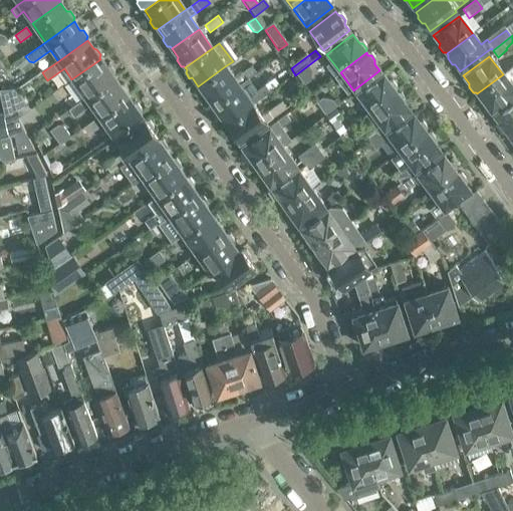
[(71,79),(85,98),(114,78),(113,77),(113,73),(109,67),(106,67),(100,59),(71,79)]
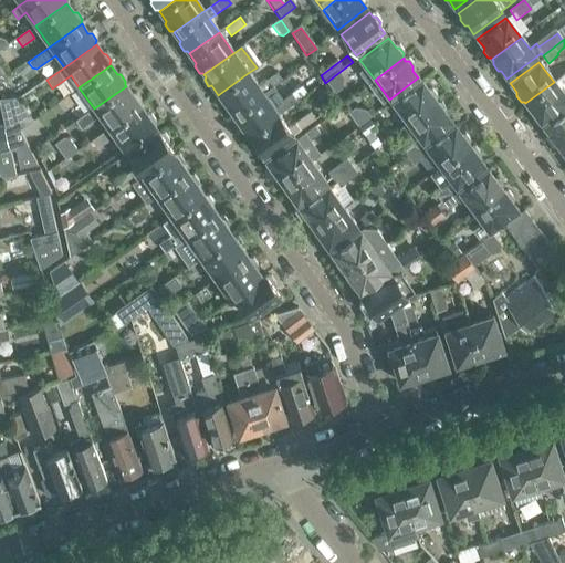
[(341,72),(326,83),(335,95),(342,90),(342,74),(341,72)]
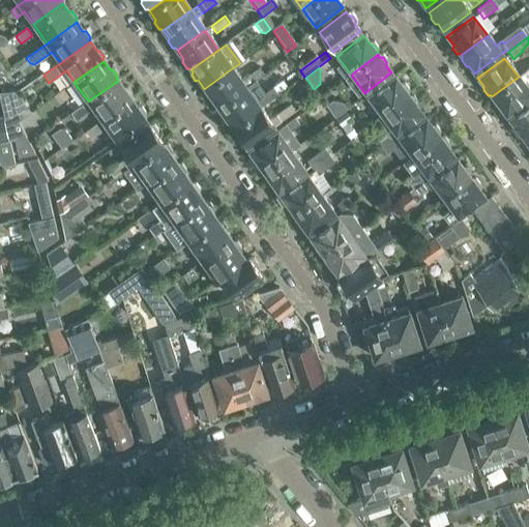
[(211,98),(218,108),(246,88),(253,84),(247,77),(241,81),(232,68),(204,89),(205,89),(204,93),(208,98),(211,98)]
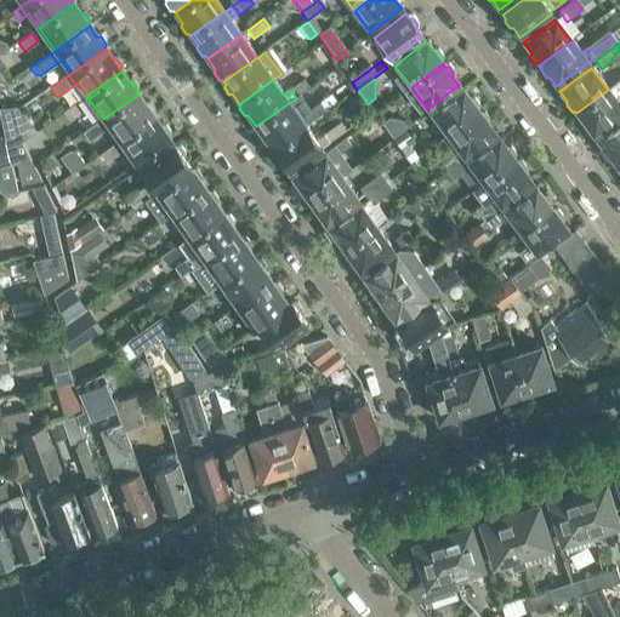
[(290,90),(296,98),(310,89),(303,80),(290,90)]
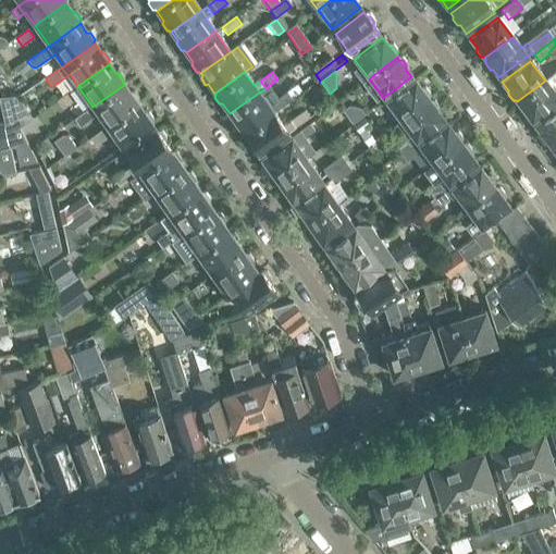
[(545,82),(545,81),(517,101),(518,103),(517,107),(521,113),(526,113),(531,121),(555,102),(555,95),(554,93),(555,89),(555,77),(554,75),(545,82)]
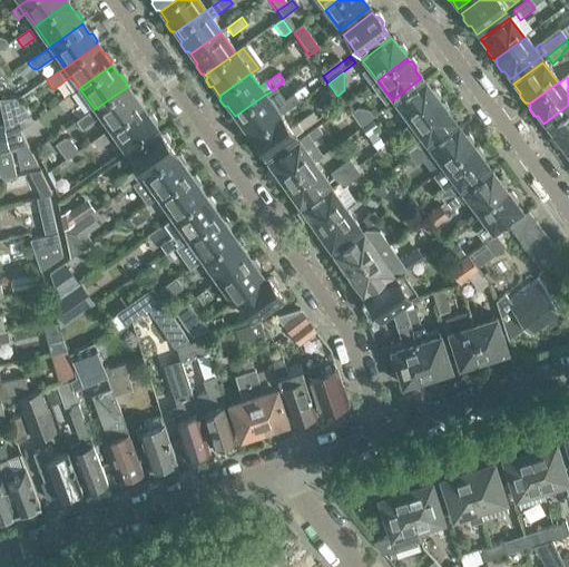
[(395,105),(411,125),(439,103),(440,98),(435,93),(431,93),(424,82),(395,105)]
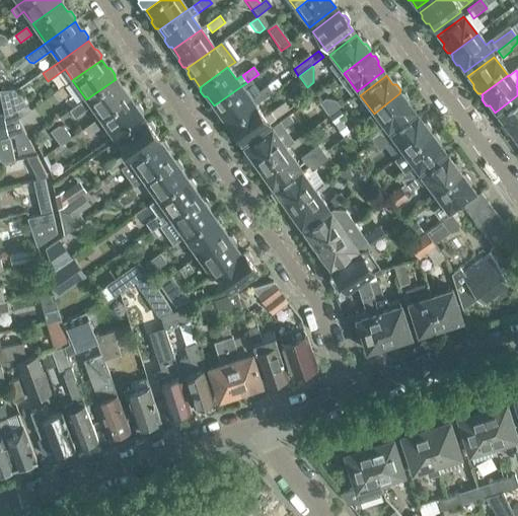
[(91,106),(99,119),(129,98),(128,96),(129,93),(124,87),(121,86),(116,79),(86,99),(69,112),(74,119),(91,106)]
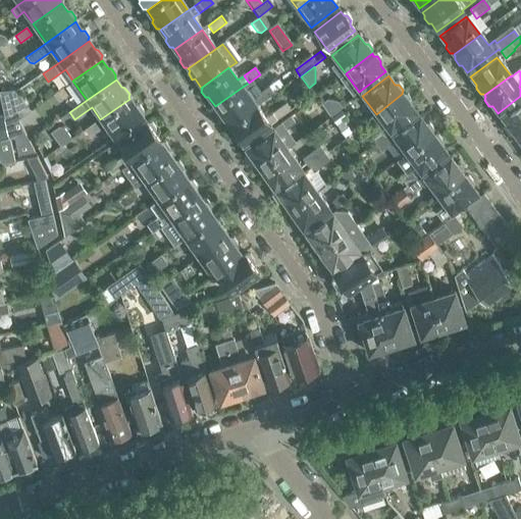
[(269,87),(273,93),(282,87),(277,81),(269,87)]
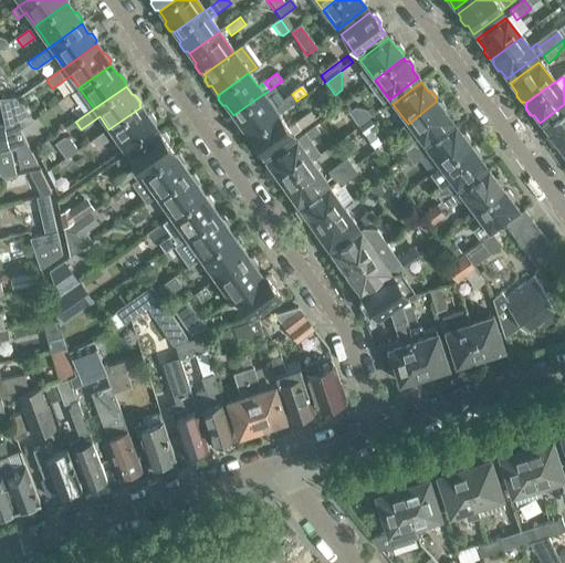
[(240,126),(248,136),(278,115),(263,94),(233,115),(233,117),(232,121),(237,126),(240,126)]
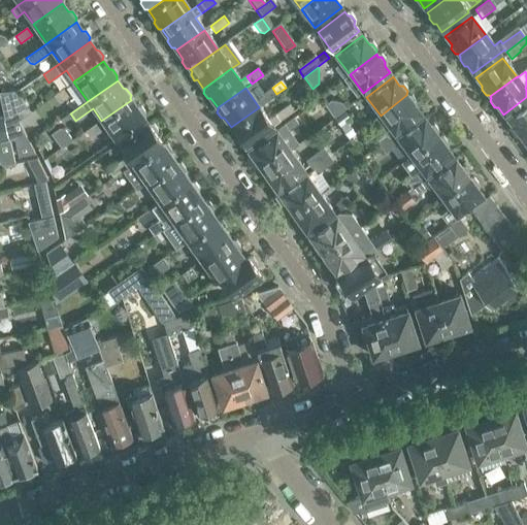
[(271,88),(260,96),(265,103),(276,95),(271,88)]
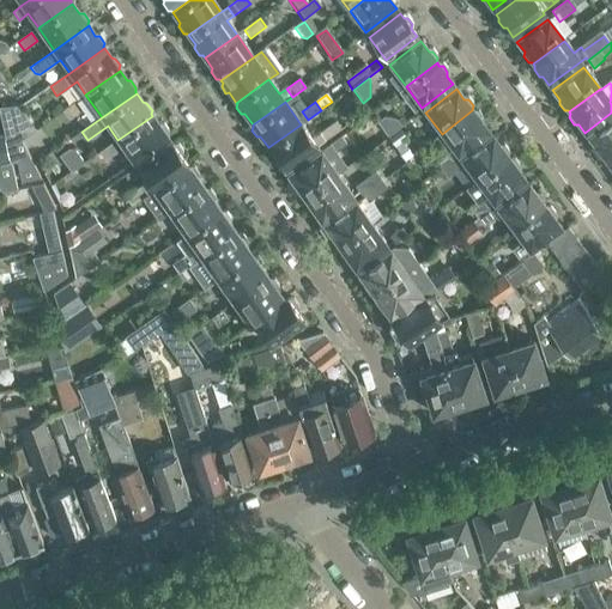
[(0,122),(4,138),(30,126),(18,109),(0,110),(0,122)]
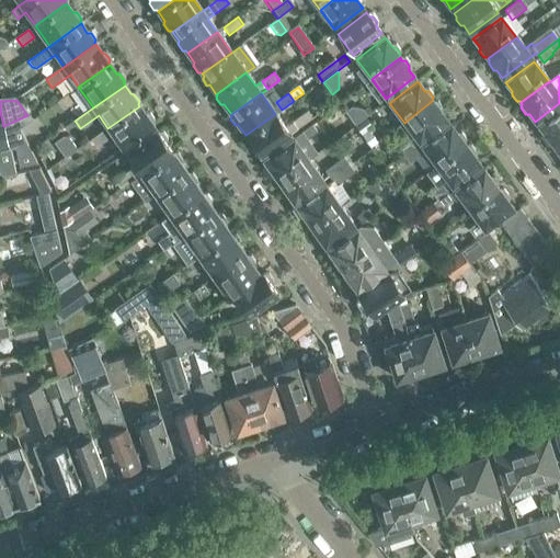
[(432,101),(404,123),(419,143),(447,121),(442,113),(442,110),(438,104),(434,104),(432,101)]
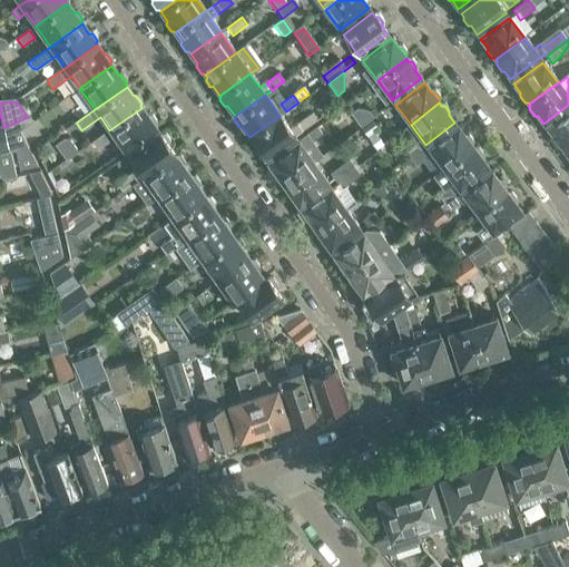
[(147,116),(141,108),(109,130),(125,152),(157,129),(155,127),(156,123),(151,117),(147,116)]
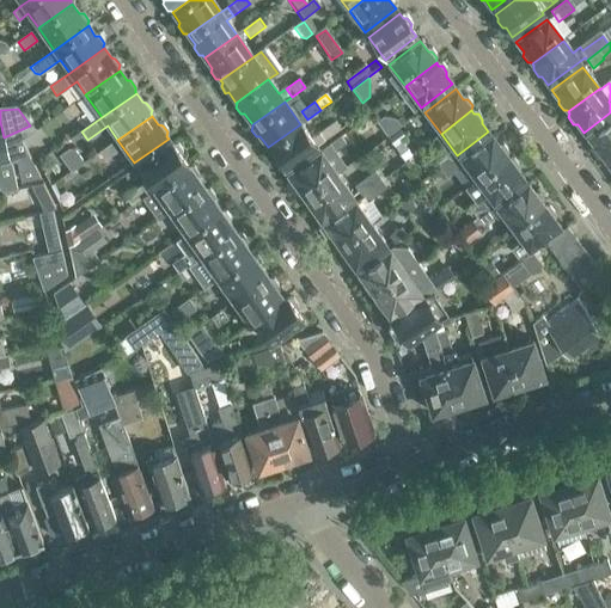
[(377,123),(386,136),(399,127),(395,120),(382,120),(377,123)]
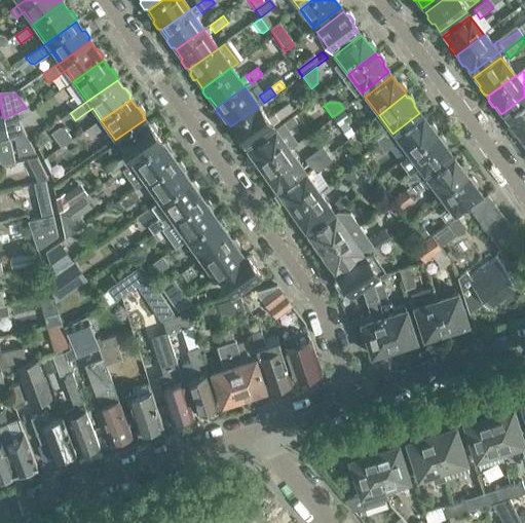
[(519,137),(524,132),(524,103),(504,118),(511,126),(510,129),(514,135),(518,136),(519,137)]
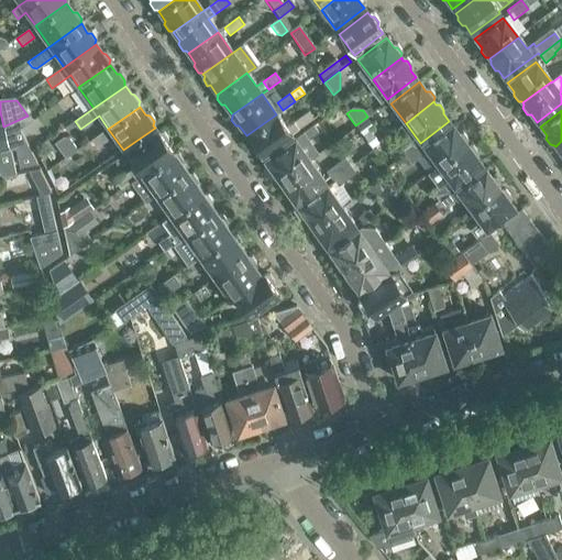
[(313,120),(307,112),(293,122),(298,131),(313,120)]
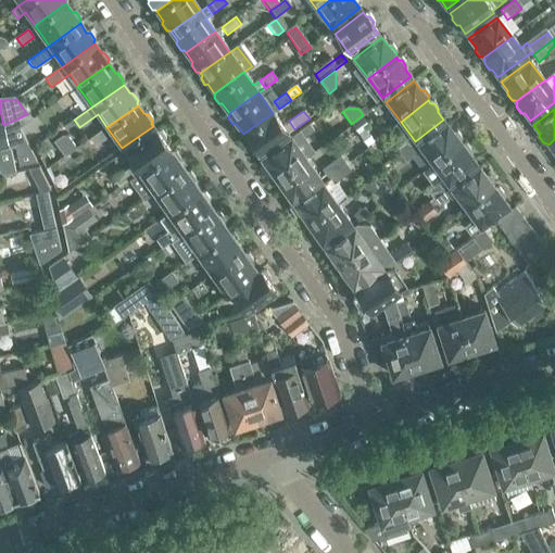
[(281,126),(273,113),(243,134),(244,135),(243,138),(248,145),(251,145),(257,154),(294,129),(289,121),(281,126)]
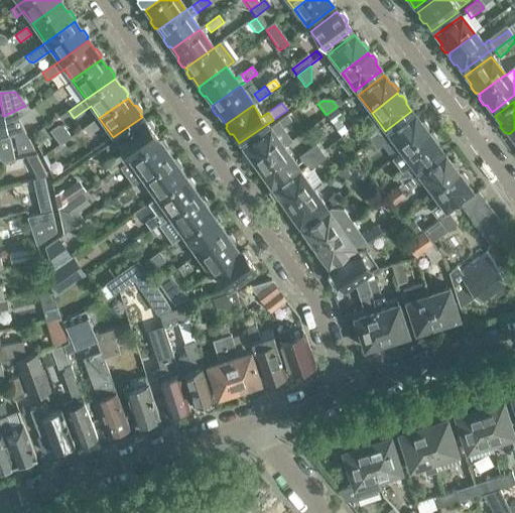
[(13,138),(24,135),(16,119),(29,111),(25,106),(3,116),(3,117),(7,139),(8,139),(13,138)]
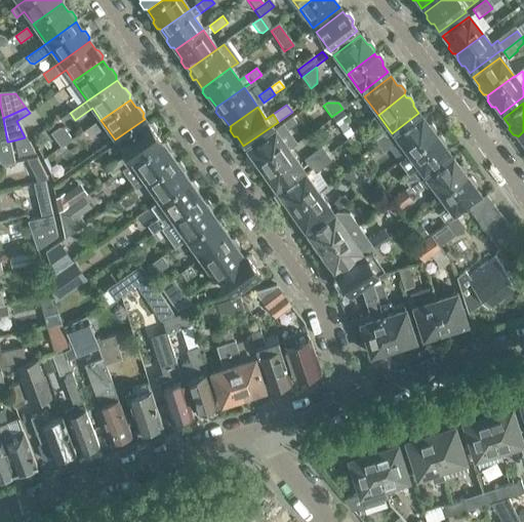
[(341,111),(331,118),(337,126),(348,119),(341,111)]
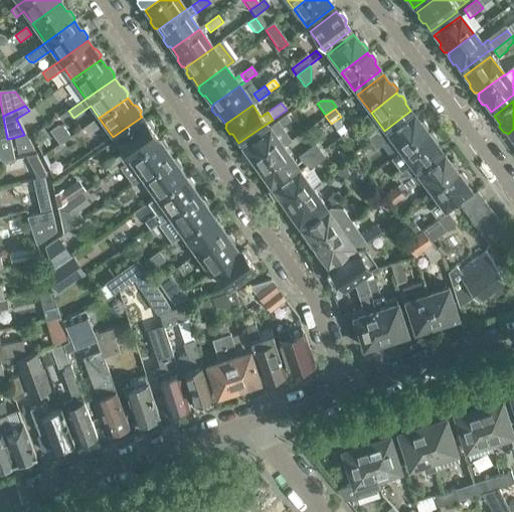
[(276,124),(281,131),(294,121),(289,114),(276,124)]
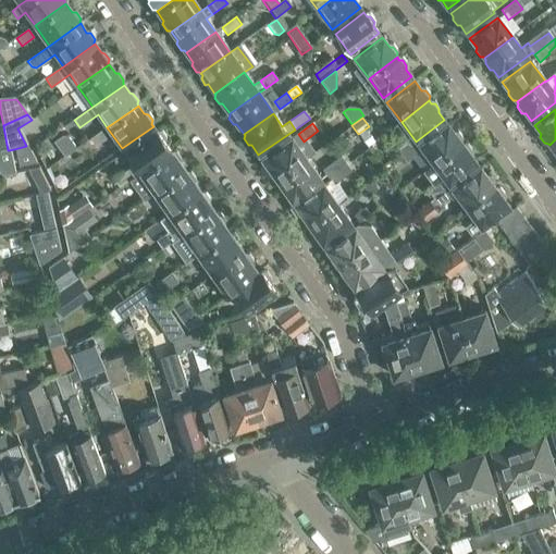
[(419,146),(433,165),(461,145),(461,144),(461,139),(458,134),(454,134),(447,125),(419,146)]
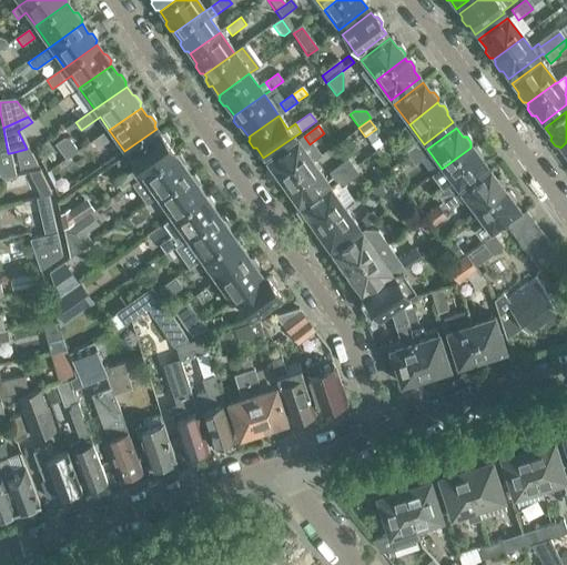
[(122,191),(131,184),(174,154),(168,144),(169,141),(164,135),(160,134),(159,133),(127,155),(137,169),(115,183),(122,191)]
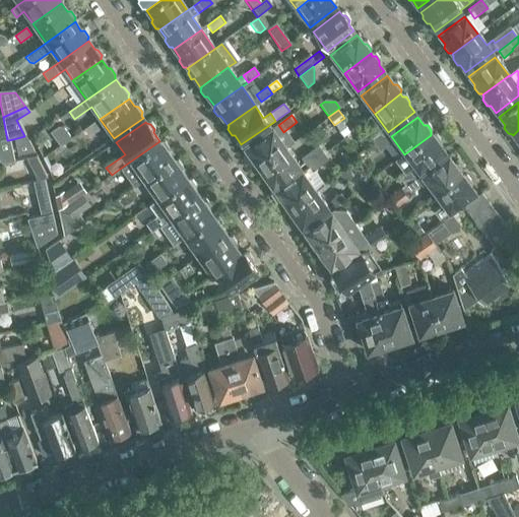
[(343,138),(349,133),(341,122),(335,126),(343,138)]
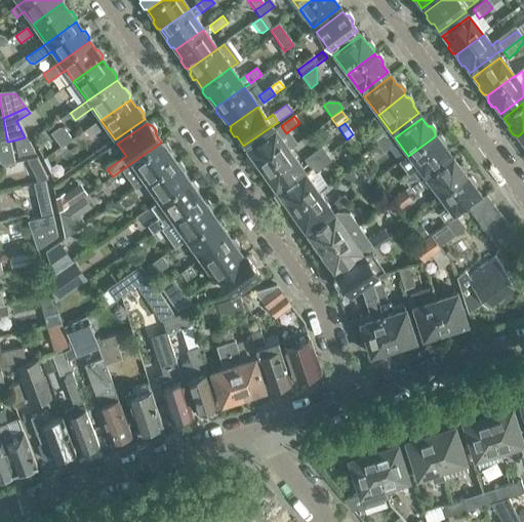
[(94,124),(84,132),(89,139),(99,131),(94,124)]
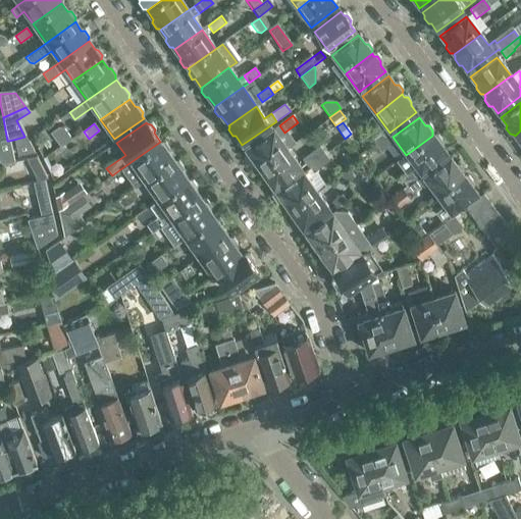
[(63,128),(58,127),(50,134),(60,148),(71,140),(63,128)]
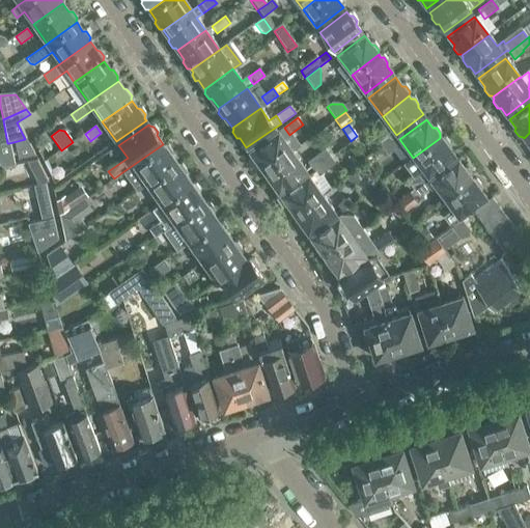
[(263,172),(291,151),(277,132),(249,151),(255,161),(254,164),(259,170),(262,170),(263,172)]
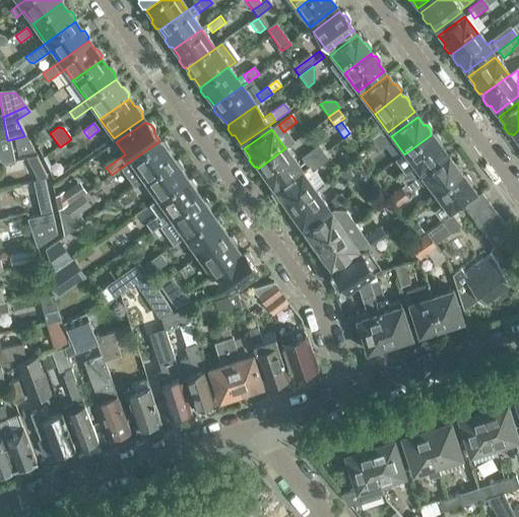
[(379,131),(370,138),(375,145),(385,138),(379,131)]
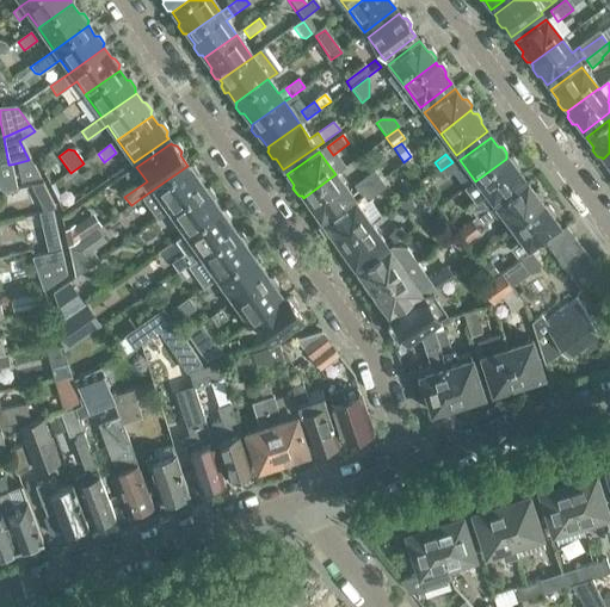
[(509,160),(506,159),(475,181),(464,190),(475,205),(476,206),(482,203),(486,206),(523,180),(517,172),(517,167),(512,161),(509,160)]
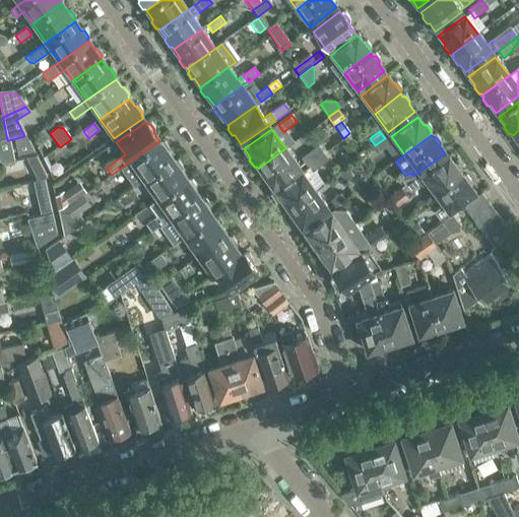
[(13,139),(17,156),(33,153),(24,136),(13,139)]
